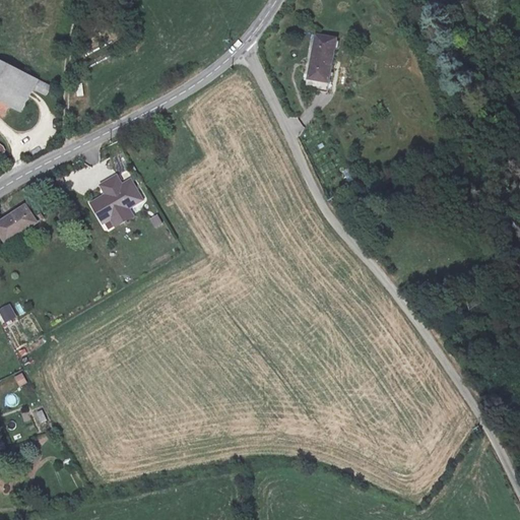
[(301,80),(299,90),(325,96),(335,52),(313,48),(307,81),(301,80)]
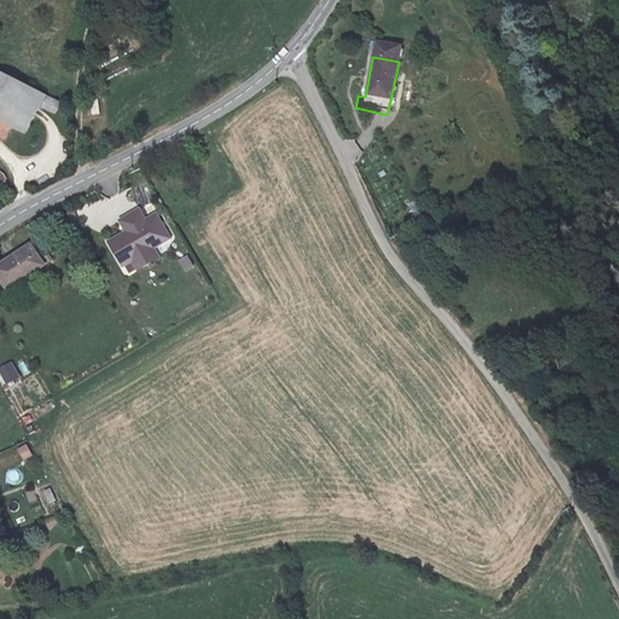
[(57,111),(62,102),(0,70),(0,181),(3,180),(1,174),(0,173),(0,136),(3,137),(9,125),(23,132),(42,104),(57,111)]
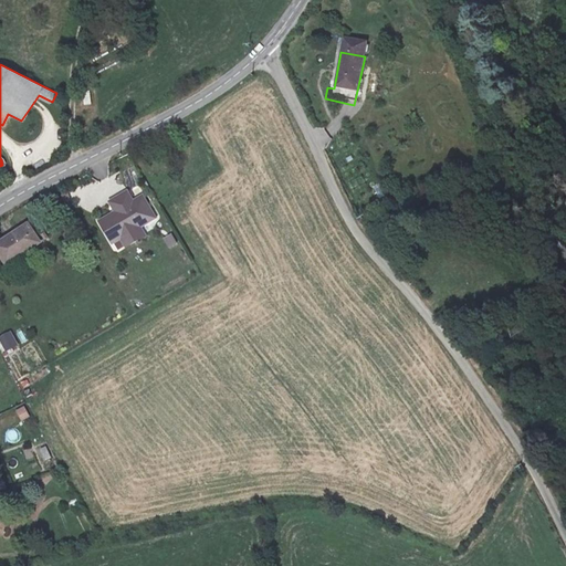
[(380,192),(374,179),(366,184),(371,196),(380,192)]
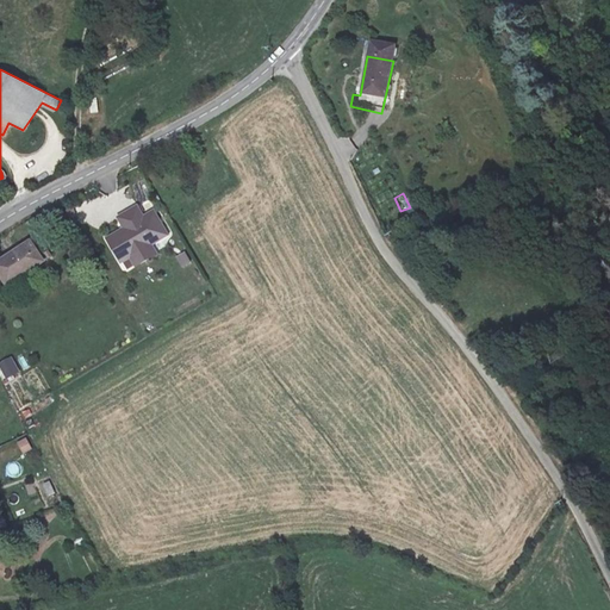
[(122,228),(105,237),(123,273),(159,254),(153,243),(170,235),(156,207),(143,213),(138,204),(116,216),(122,228)]
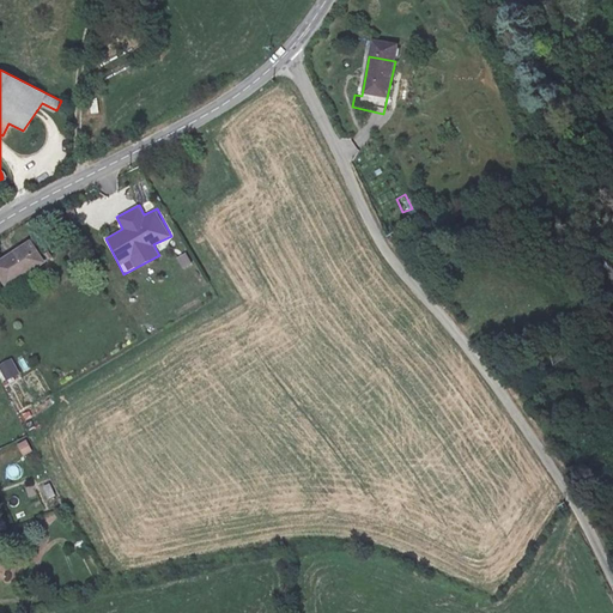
[(183,269),(193,262),(186,253),(176,259),(183,269)]
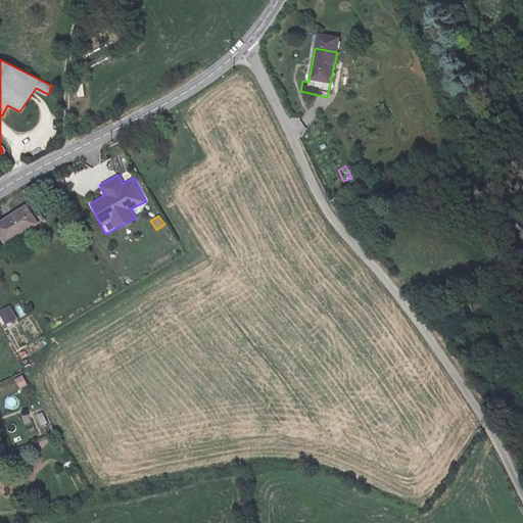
[(11,305),(0,310),(0,315),(4,325),(16,320),(11,305)]
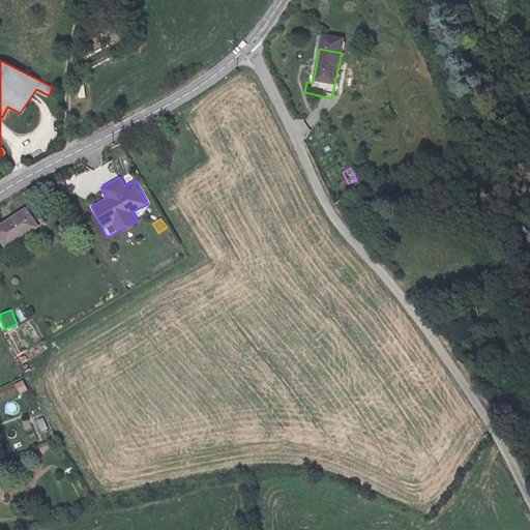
[(23,380),(15,383),(20,394),(28,390),(23,380)]
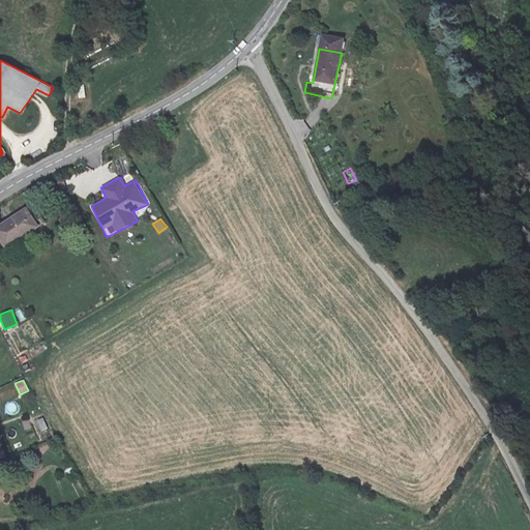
[(45,417),(37,419),(39,432),(48,431),(45,417)]
